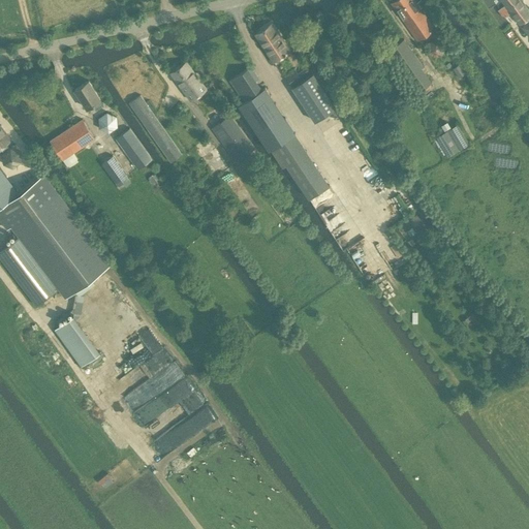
[(427,3),(426,2),(424,0),(418,0),(416,2),(414,0),(394,0),(391,2),(417,40),(434,29),(422,11),(425,10),(422,6),(427,3)]
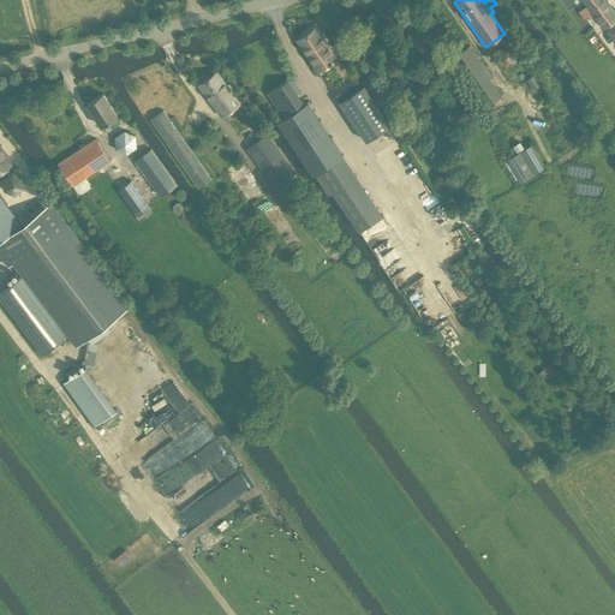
[(581,0),(586,6),(579,12),(586,21),(591,17),(590,15),(592,12),(603,27),(614,18),(614,12),(605,0),(581,0)]
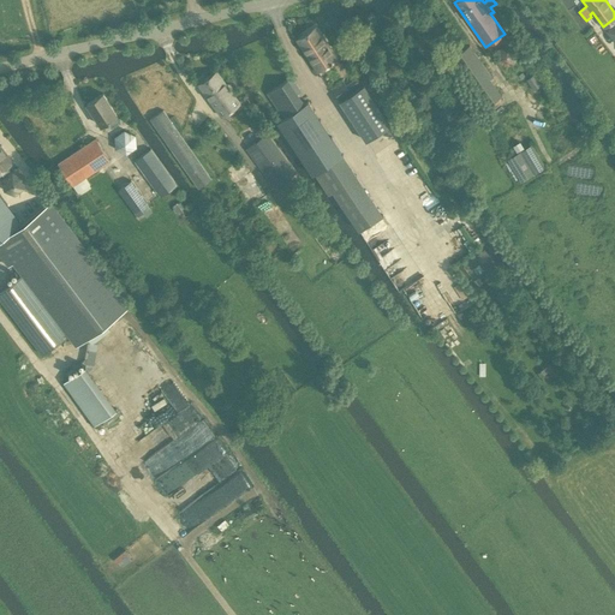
[(316,72),(336,59),(315,27),(296,40),(316,72)]
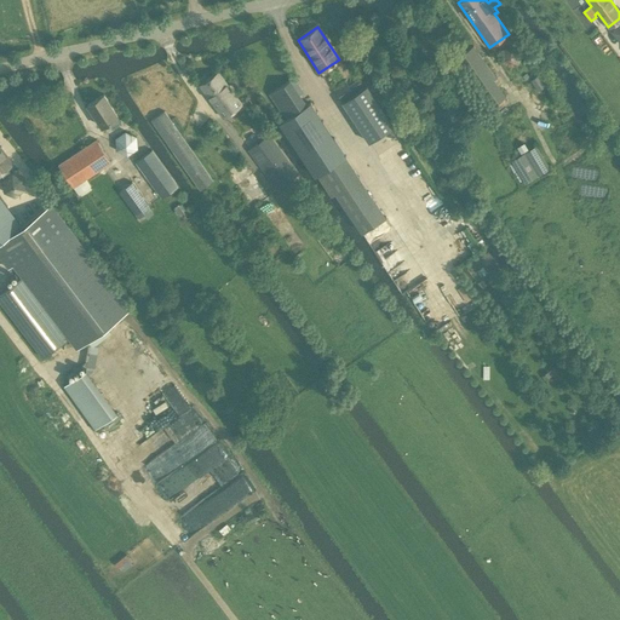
[(495,78),(472,46),(454,59),(475,89),(489,108),(505,97),(493,79),(495,78)]
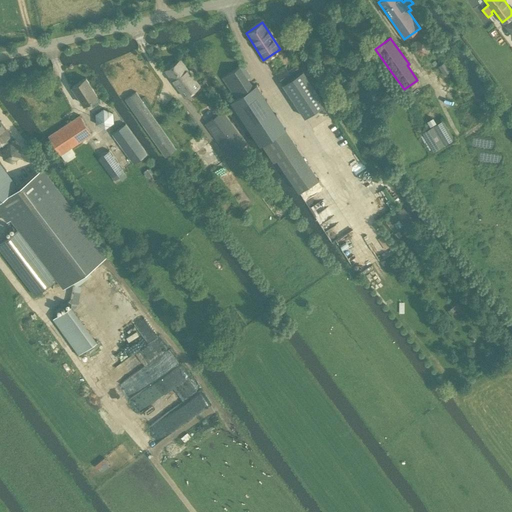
[(184,97),(199,86),(179,59),(164,70),(184,97)]
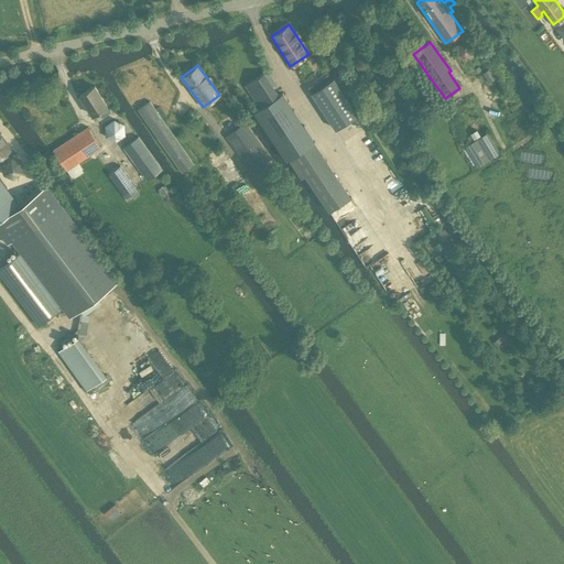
[(499,75),(492,65),(481,73),(488,83),(499,75)]
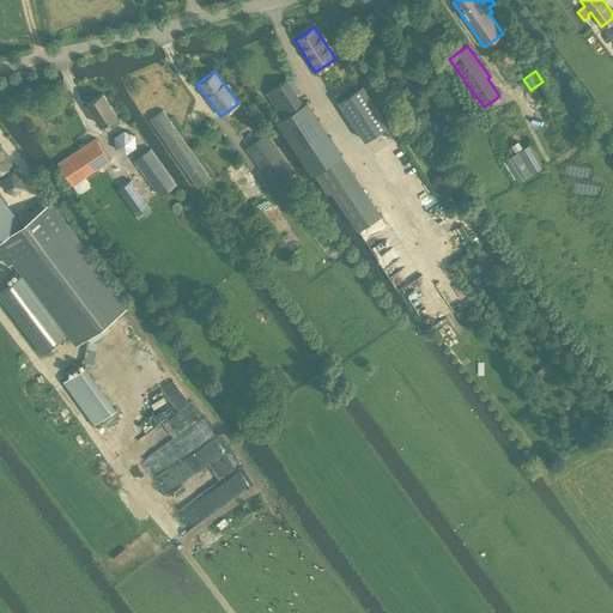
[(302,102),(286,80),(266,93),(281,115),(302,102)]
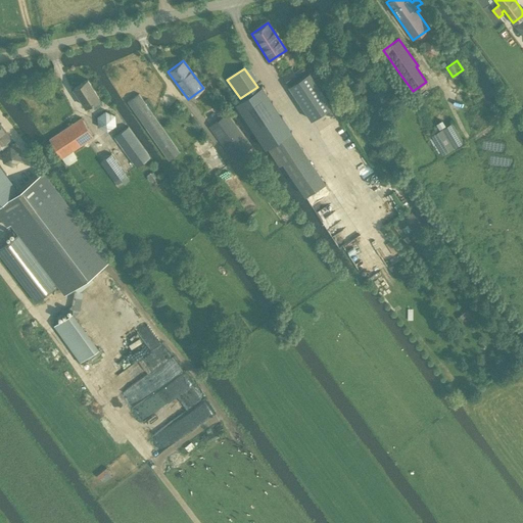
[(312,120),(331,106),(308,73),(288,86),(312,120)]
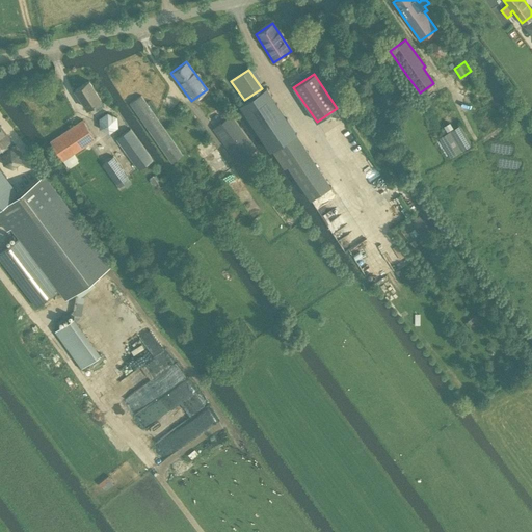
[(96,110),(104,105),(100,100),(101,99),(88,81),(75,89),(86,108),(92,105),(96,110)]
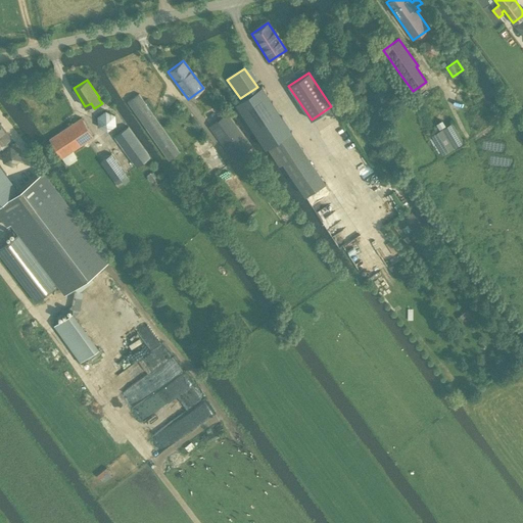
[(263,87),(238,103),(236,104),(265,149),(268,147),(291,132),(263,87)]
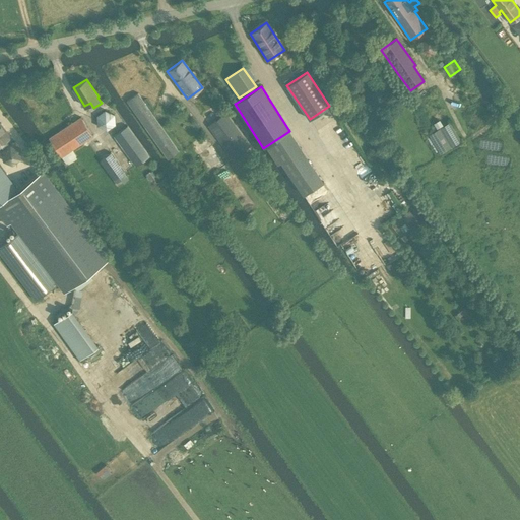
[(168,159),(179,151),(137,93),(127,101),(168,159)]
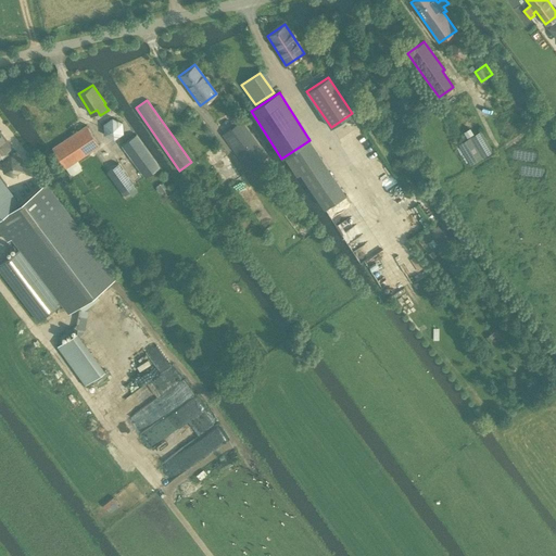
[(103,124),(104,135),(114,139),(123,133),(122,123),(112,118),(103,124)]
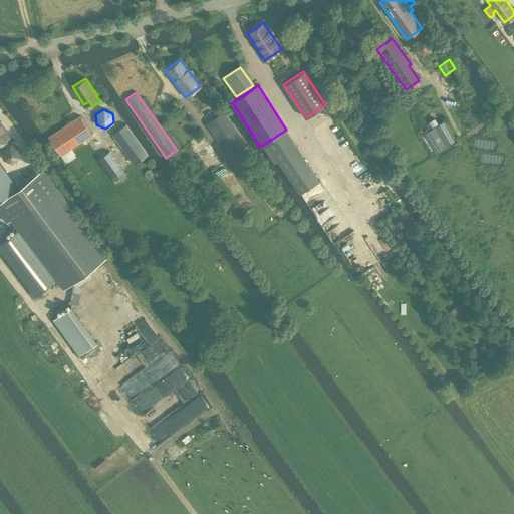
[(230,157),(246,145),(247,144),(223,111),(206,124),(230,157)]
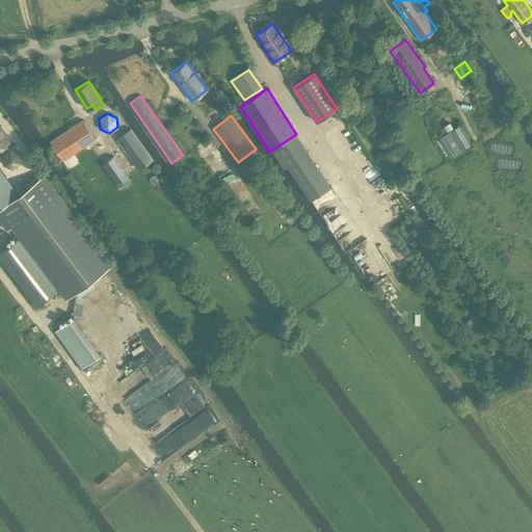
[(82,148),(95,139),(82,120),(50,141),(62,160),(82,148)]
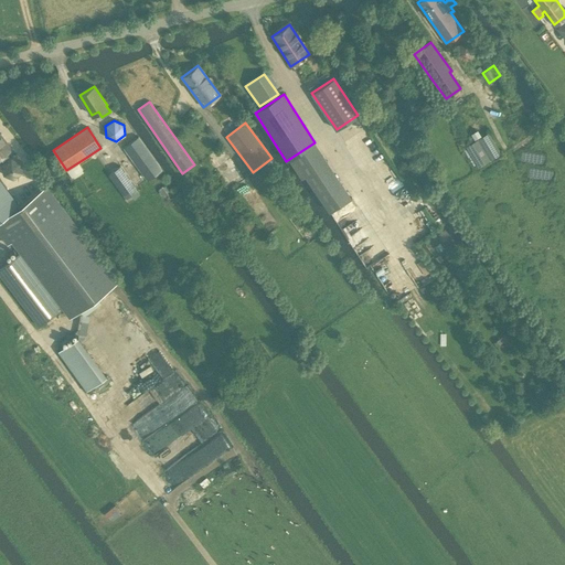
[(488,132),(475,141),(467,146),(479,166),(501,152),(488,132)]
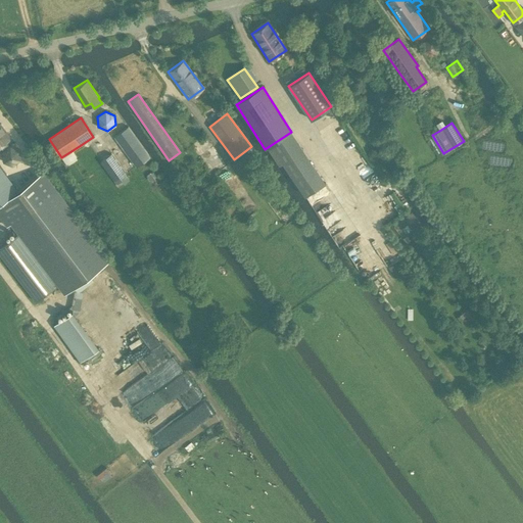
[(0,124),(0,145),(4,151),(4,161),(12,164),(20,159),(18,149),(10,146),(9,147),(5,142),(10,138),(0,124)]
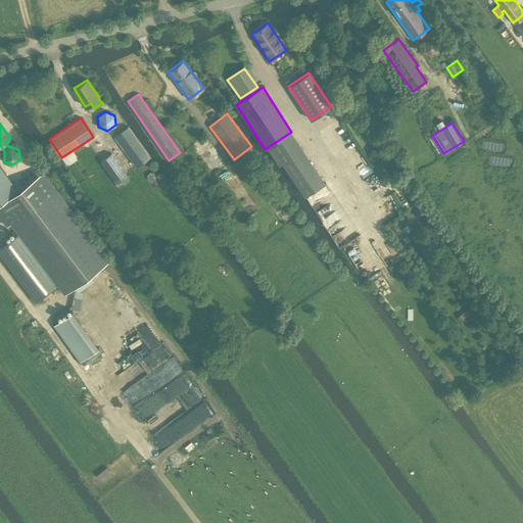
[(136,165),(146,158),(149,156),(129,127),(114,136),(136,165)]
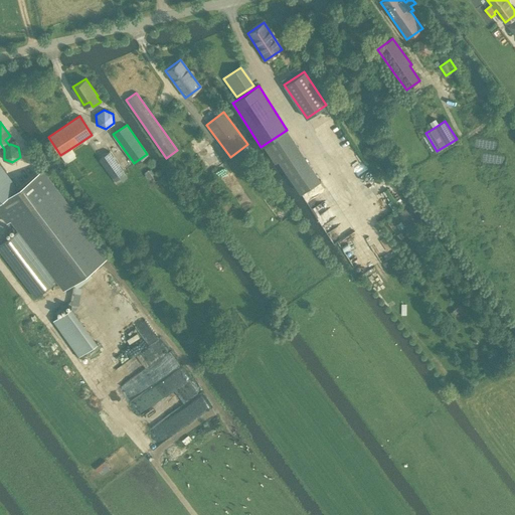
[(127,177),(109,152),(100,159),(118,184),(127,177)]
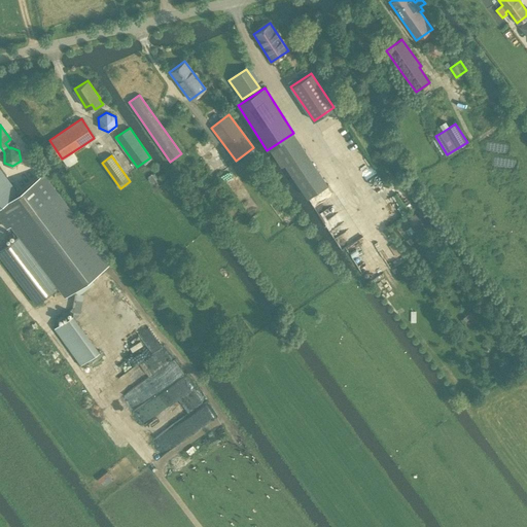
[(0,206),(20,192),(0,166),(0,206)]
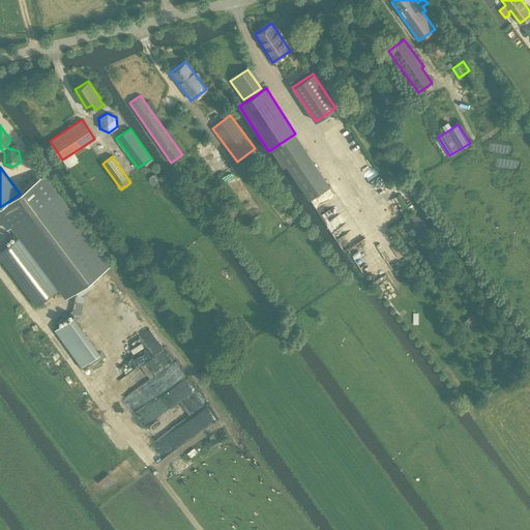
[(65,296),(110,263),(43,175),(20,194),(0,207),(0,218),(7,229),(12,226),(21,236),(0,251),(0,256),(36,304),(59,288),(65,296)]
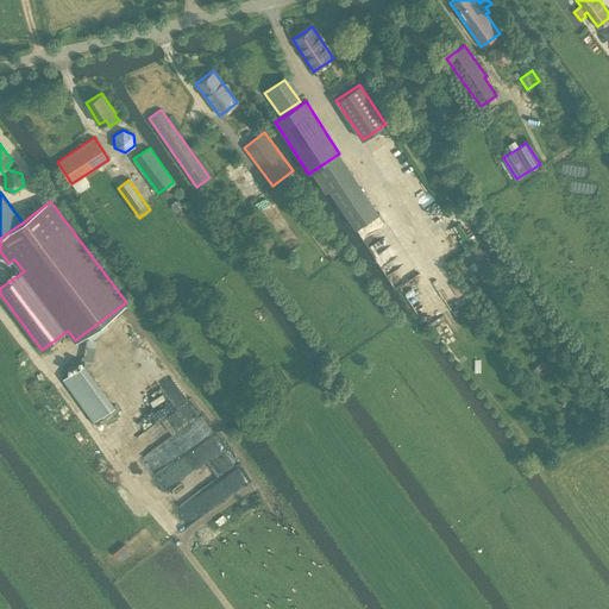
[(463,312),(459,307),(452,311),(456,316),(463,312)]
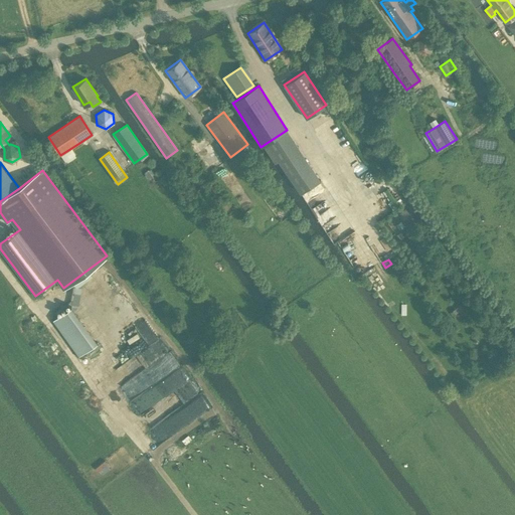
[(98,341),(71,306),(53,319),(79,354),(79,355),(80,354),(98,341)]
